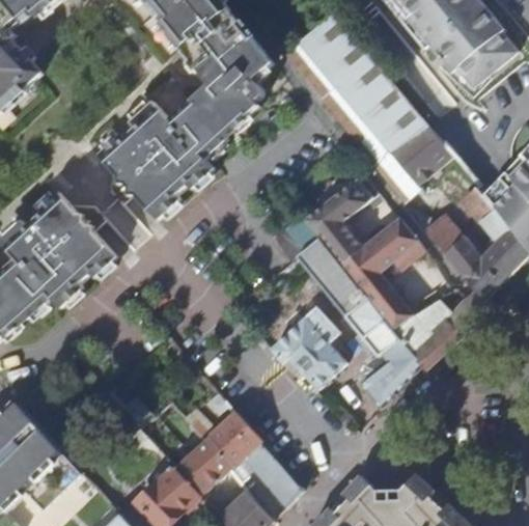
[(0,342),(30,315),(33,317),(54,298),(62,306),(85,286),(82,282),(92,273),(95,276),(118,256),(60,191),(37,212),(40,216),(28,226),(18,236),(6,246),(19,259),(0,275),(0,111),(44,72),(23,48),(14,38),(5,28),(20,17),(24,22),(35,12),(38,16),(50,5),(56,0),(145,0),(194,57),(205,72),(215,82),(173,118),(161,105),(148,116),(143,121),(138,126),(128,135),(124,132),(101,154),(160,218),(182,198),(179,195),(190,185),(193,188),(216,168),(207,159),(230,139),(228,136),(260,106),(255,100),(258,99),(262,97),(265,93),(265,89),(262,86),(248,68),(265,54),(238,21),(235,23),(216,0),(0,0),(0,342)]
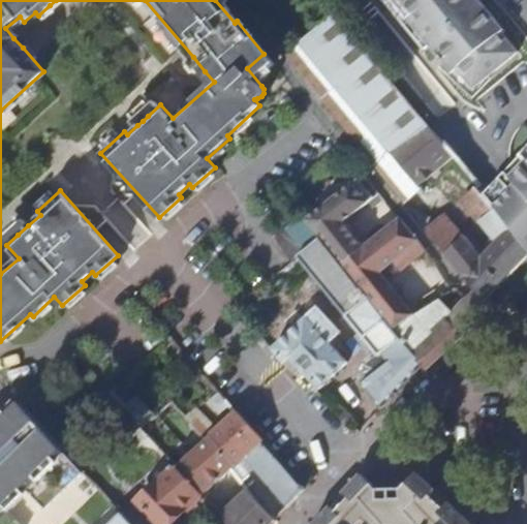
[(402,0),(411,11),(406,16),(429,42),(452,69),(457,65),(472,85),(514,51),(497,32),(501,28),(477,0),(402,0)]
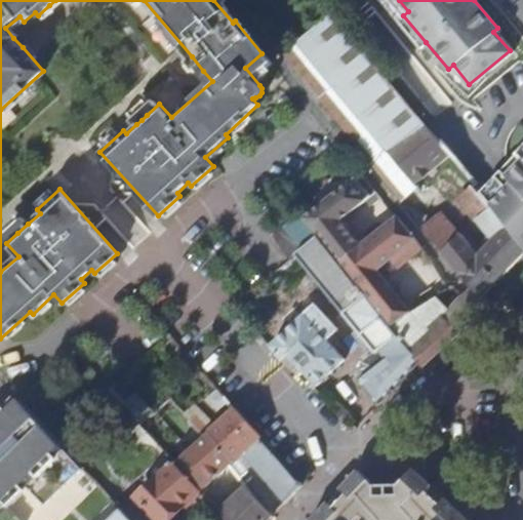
[(283,52),(398,194),(446,153),(331,12),(283,52)]
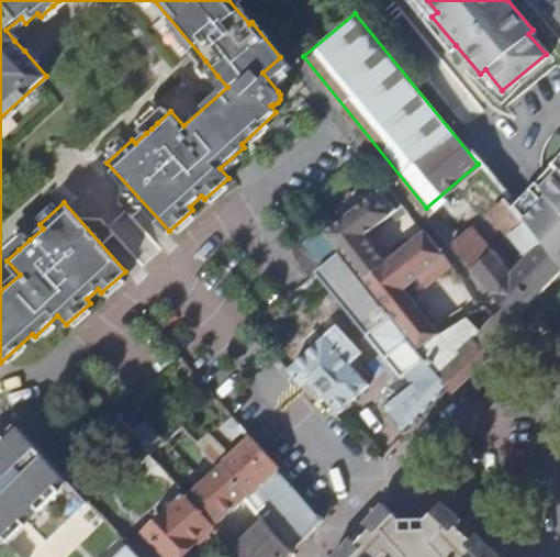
[(559,152),(552,162),(511,204),(535,234),(559,264),(559,263),(559,152)]
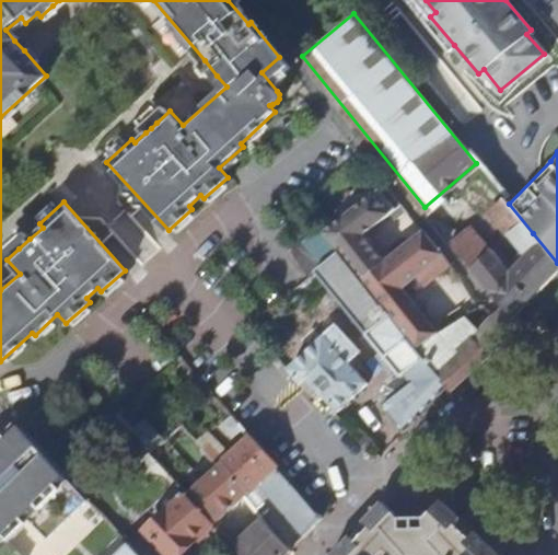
[(398,201),(381,181),(318,231),(335,252),(357,279),(382,258),(359,231),(398,201)]
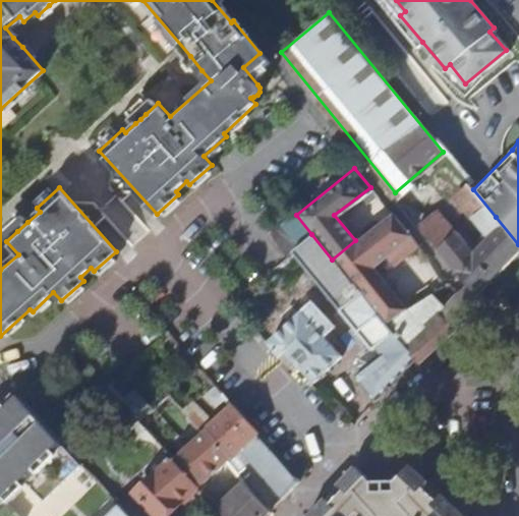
[(467,281),(475,291),(501,264),(518,244),(496,217),(473,189),(467,182),(451,195),(469,217),(467,218),(486,240),(480,246),(467,231),(464,233),(461,229),(458,231),(439,207),(419,222),(467,281)]
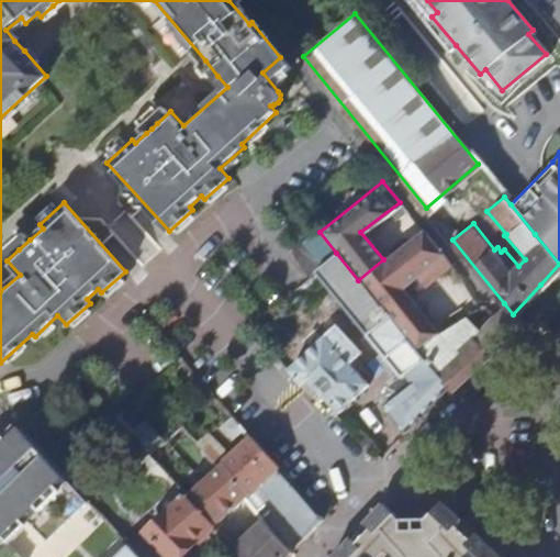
[(302,240),(323,264),(336,253),(320,232),(317,227),(302,240)]
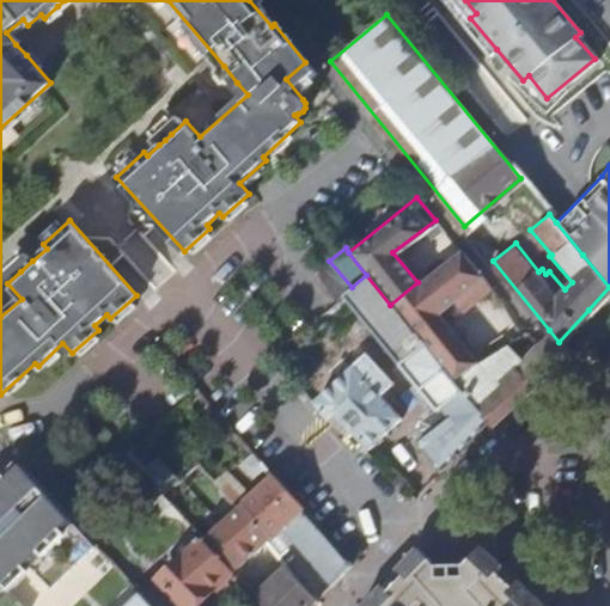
[(418,282),(390,305),(414,335),(418,332),(455,377),(475,363),(437,313),(481,275),(461,249),(418,282)]
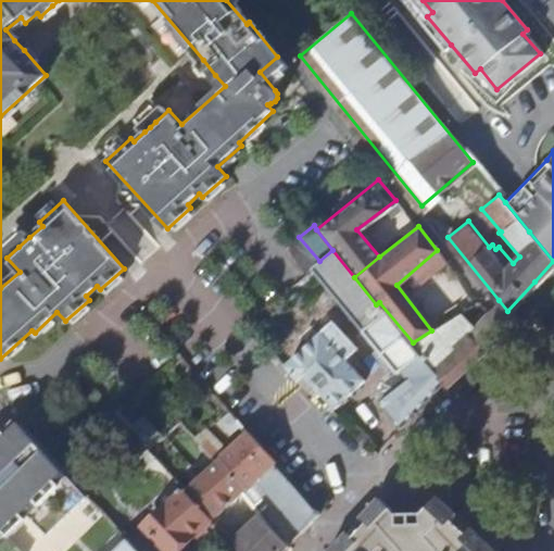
[(287,249),(304,271),(312,266),(316,263),(298,239),(287,249)]
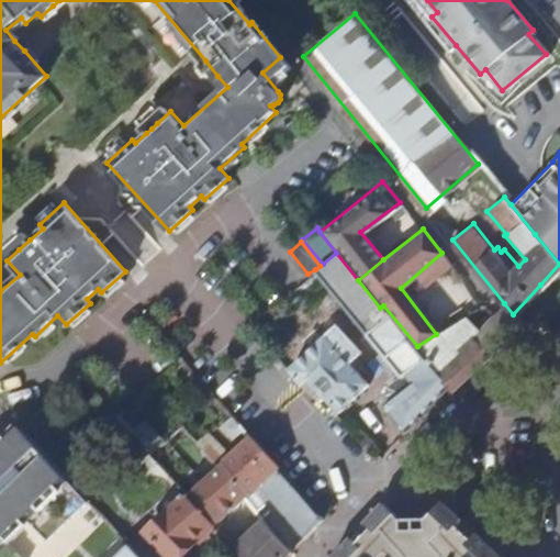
[(378,354),(378,360),(394,378),(387,386),(385,392),(389,396),(380,405),(403,430),(445,386),(449,389),(456,382),(490,352),(510,333),(492,313),(472,330),(462,318),(436,334),(417,346),(383,305),(380,308),(358,280),(336,253),(323,264),(320,266),(315,269),(366,336),(381,351),(378,354)]
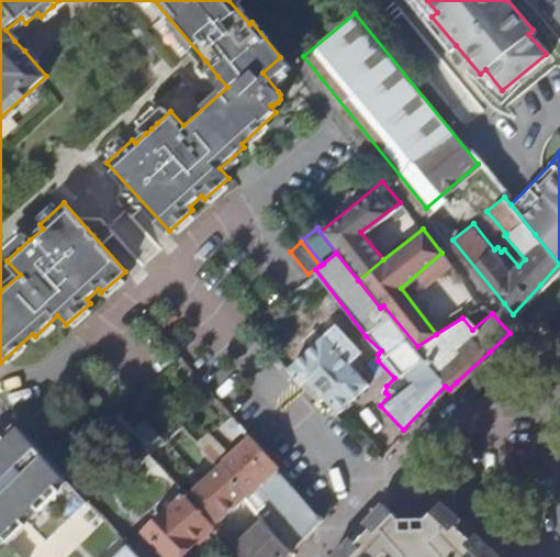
[(492,313),(510,333),(521,323),(513,314),(504,303),(492,313)]
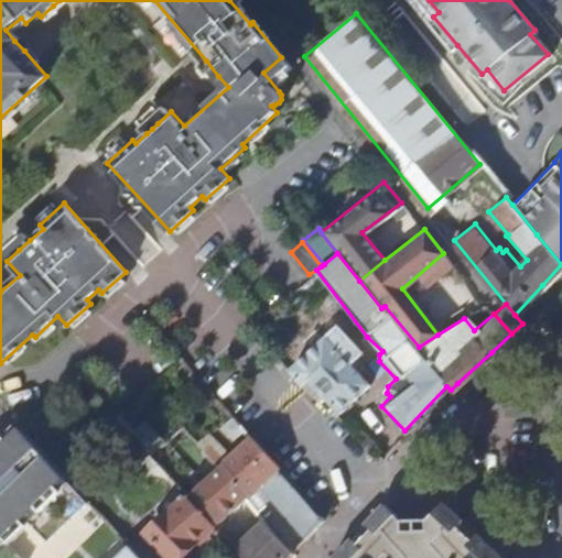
[(334,327),(290,369),(301,383),(305,379),(338,411),(366,384),(354,371),(357,368),(357,361),(355,358),(360,352),(334,327)]
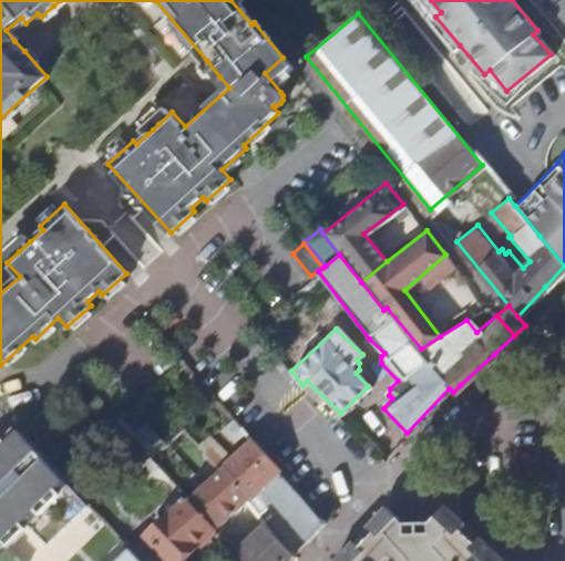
[(221,424),(233,436),(242,428),(229,415),(221,424)]
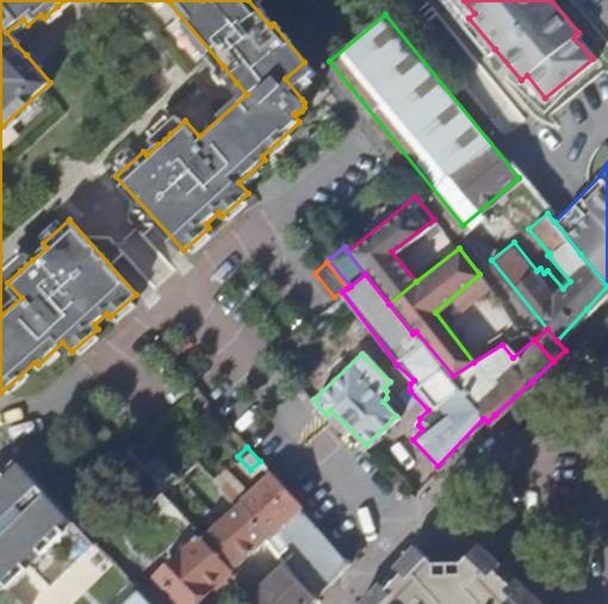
[(142,468),(163,492),(169,486),(166,480),(162,483),(147,464),(142,468)]
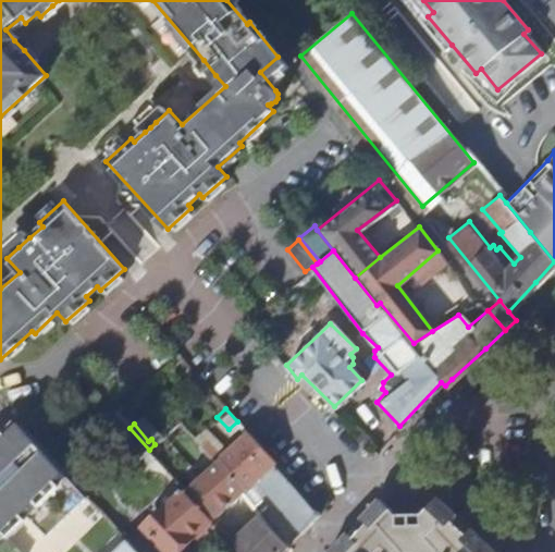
[(0,551),(25,551),(5,532),(26,513),(47,532),(87,492),(25,425),(0,449),(0,551)]
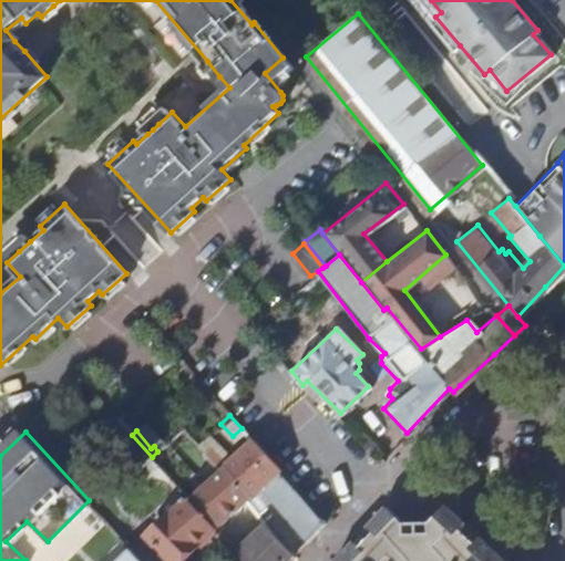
[(222,465),(249,495),(257,487),(305,536),(307,539),(309,537),(314,532),(324,521),(321,519),(249,437),(223,463),(208,446),(204,449),(219,467),(222,465)]
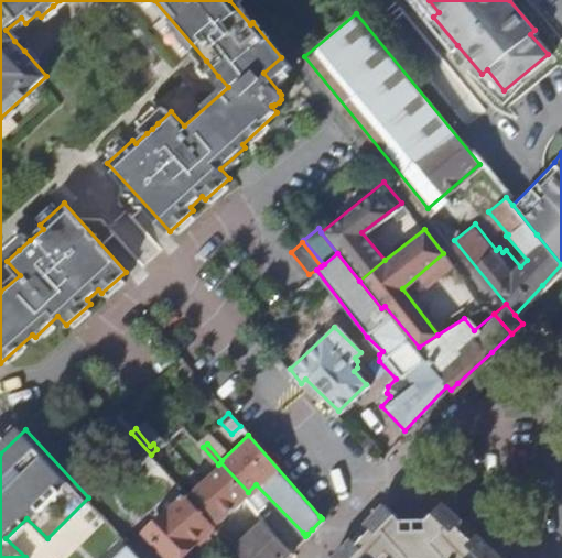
[(157,449),(151,455),(154,459),(161,453),(157,449)]
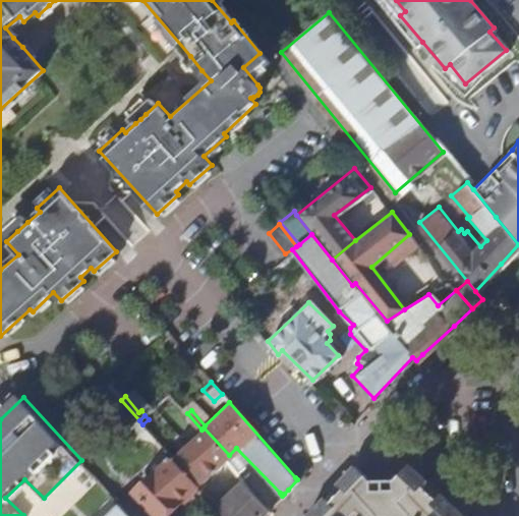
[(146,427),(154,437),(161,445),(167,439),(153,422),(146,427)]
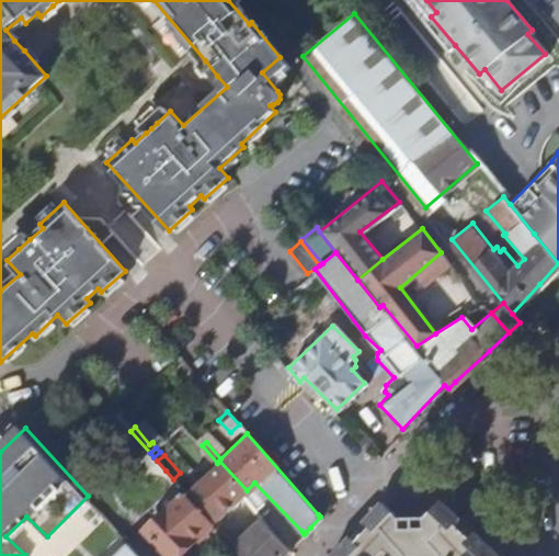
[(179,486),(184,492),(210,522),(241,496),(247,490),(219,461),(217,463),(194,486),(186,478),(179,486)]
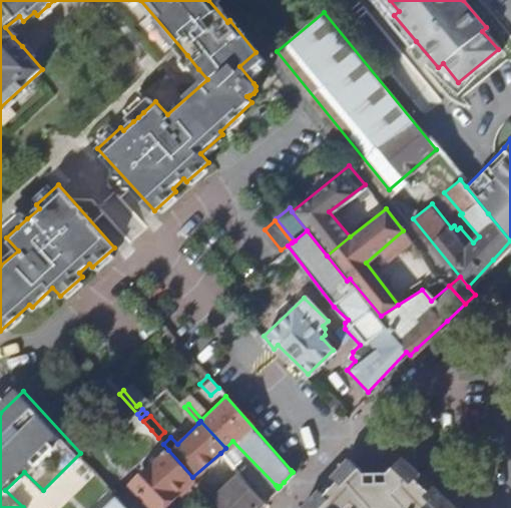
[(168,450),(133,484),(155,507),(160,507),(192,477),(168,450)]
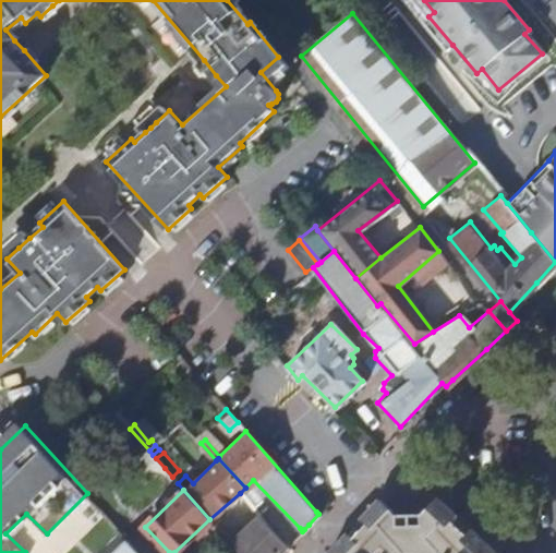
[(330,552),(493,552),(436,500),(420,517),(414,517),(395,518),(378,503),(330,552)]
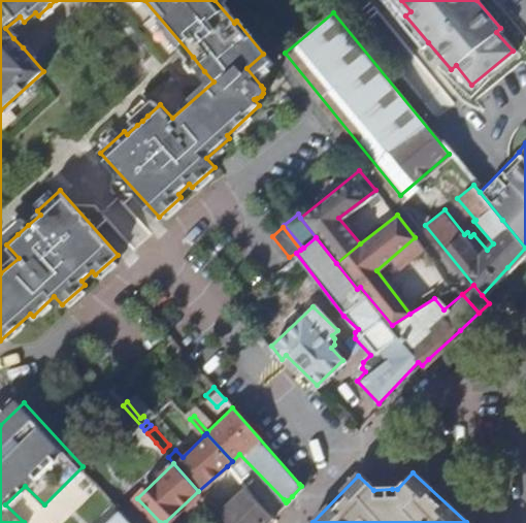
[(217,512),(226,522),(266,522),(273,516),(270,513),(244,485),(217,512)]
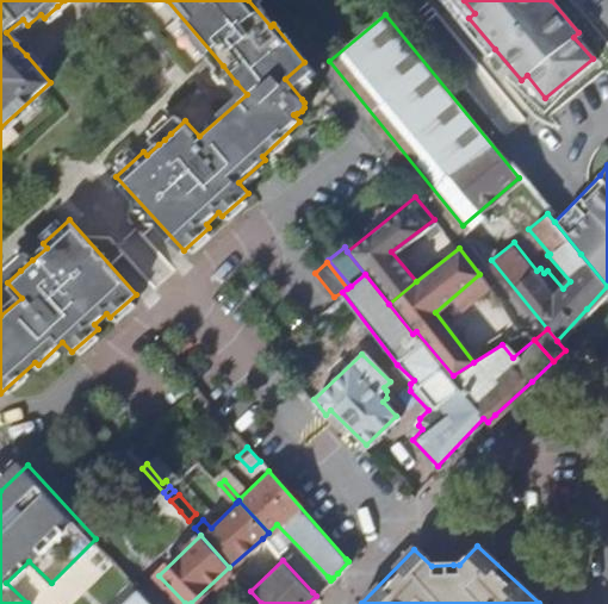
[(155,603),(140,587),(121,603),(155,603)]
